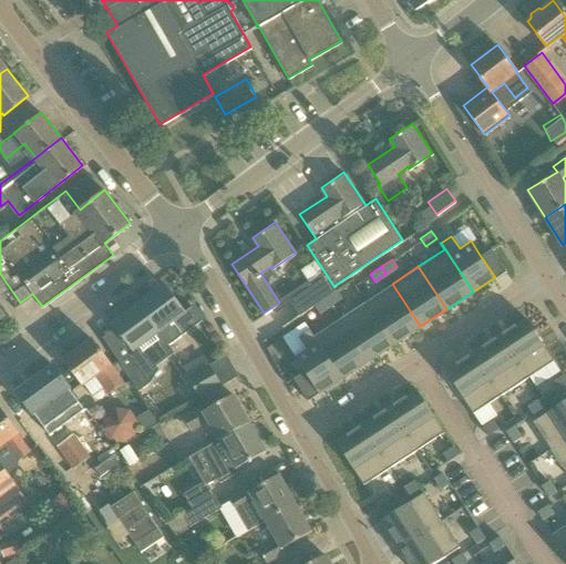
[(314,305),(325,297),(336,289),(333,286),(323,270),(285,296),(298,316),(314,305)]
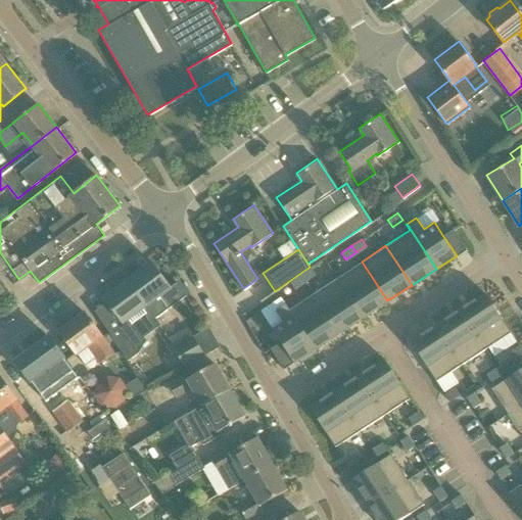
[(128,279),(146,304),(155,317),(186,293),(177,281),(170,285),(151,261),(128,279)]
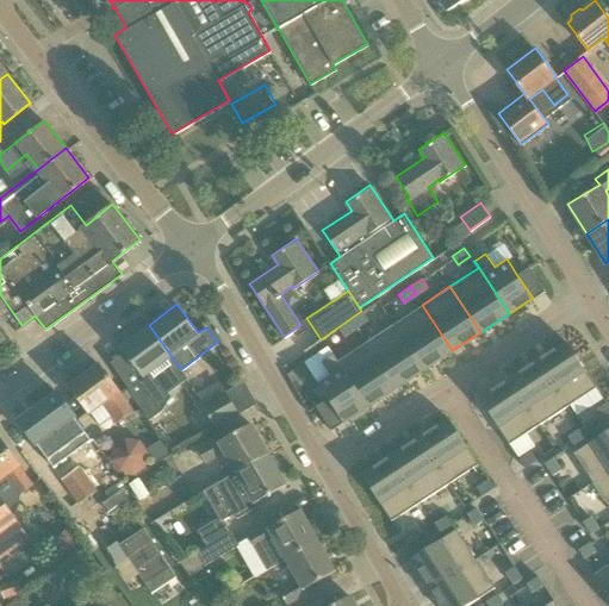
[(423,369),(452,350),(422,305),(393,323),(423,369)]
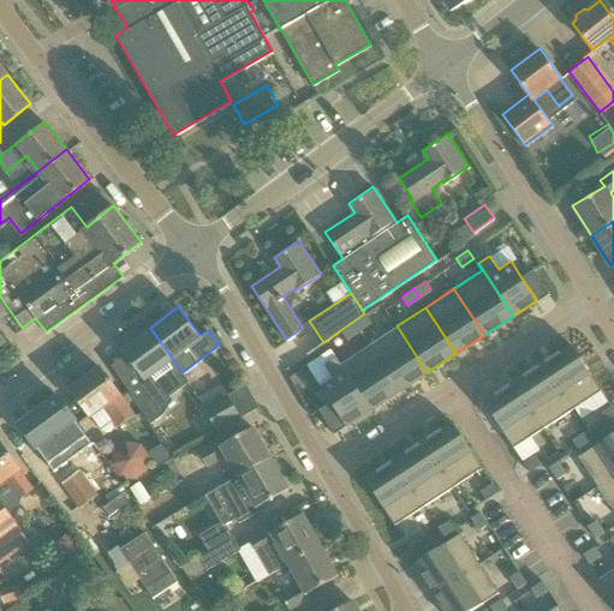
[(352,322),(358,329),(370,321),(364,313),(352,322)]
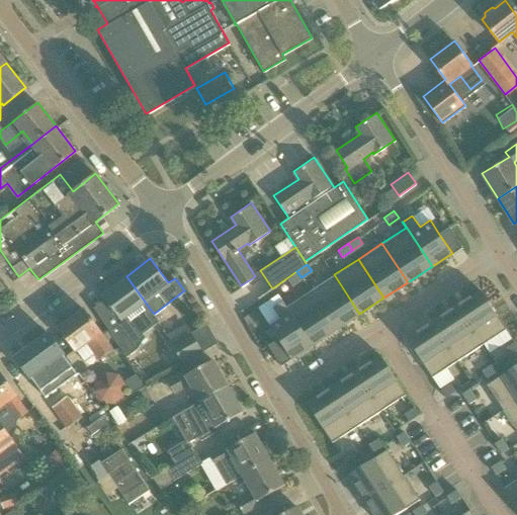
[(291,284),(302,277),(296,271),(286,278),(291,284)]
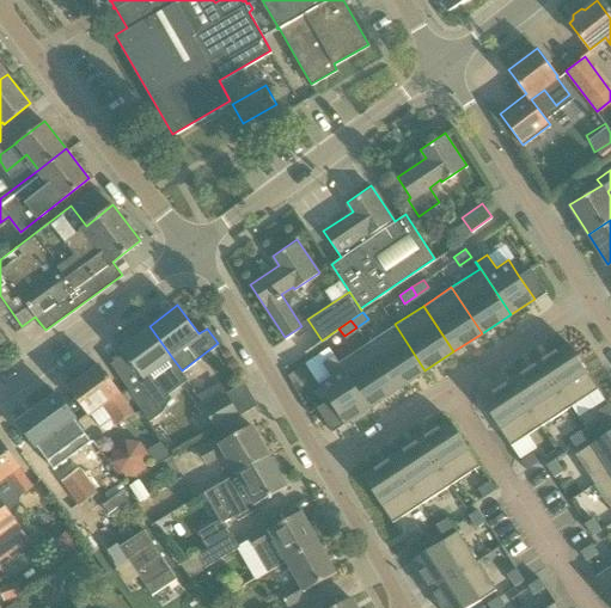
[(396,388),(425,370),(395,324),(366,343),(396,388)]
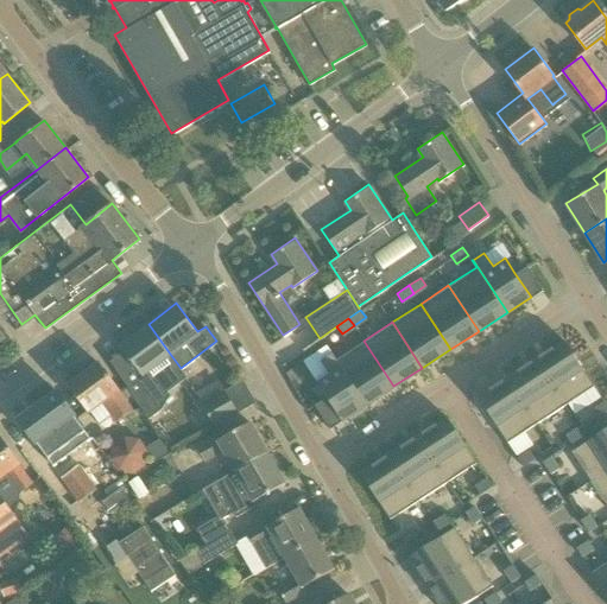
[(170,354),(149,324),(120,345),(124,350),(141,374),(127,385),(149,418),(159,409),(150,396),(183,372),(181,368),(170,354)]
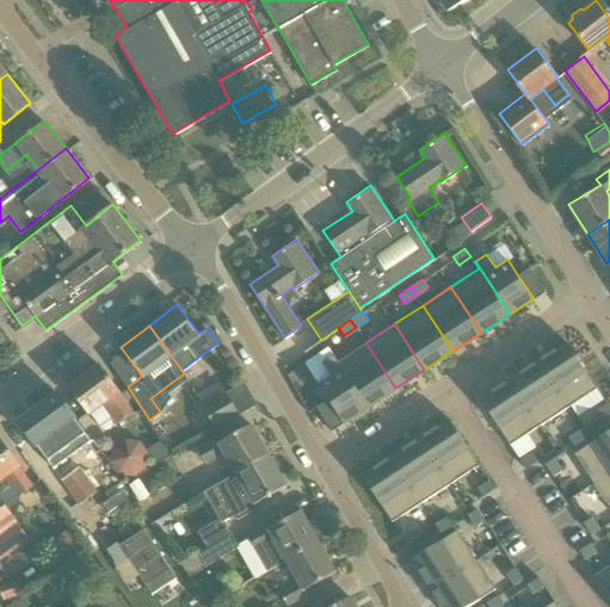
[(537,359),(567,406),(596,386),(566,340),(537,359)]
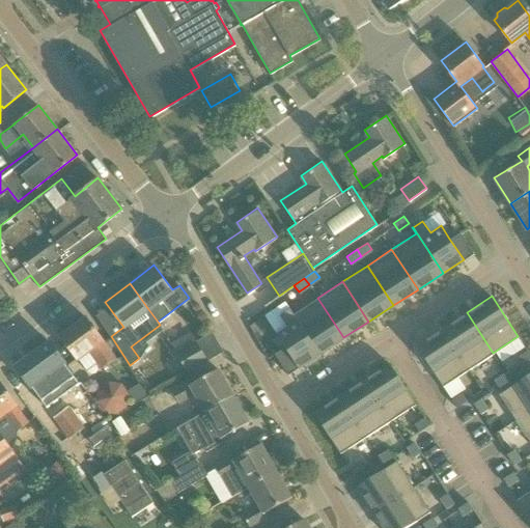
[(318,354),(343,337),(317,298),(294,313),(289,307),(289,308),(318,354)]
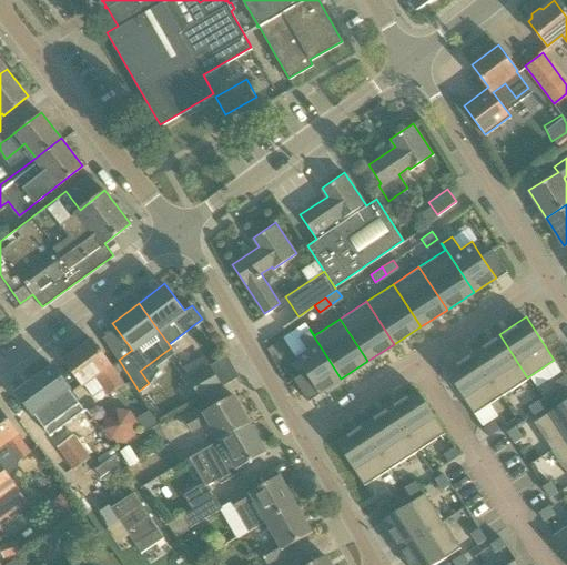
[(319,393),(341,379),(310,330),(299,336),(307,349),(295,356),(304,371),(319,393)]
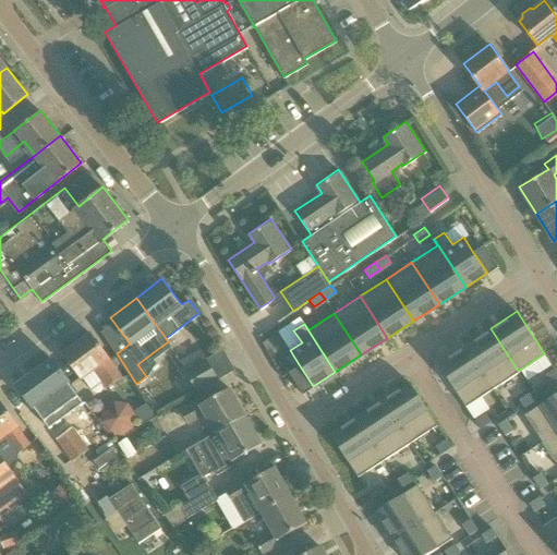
[(491,328),(464,346),(492,388),(518,371),(491,328)]
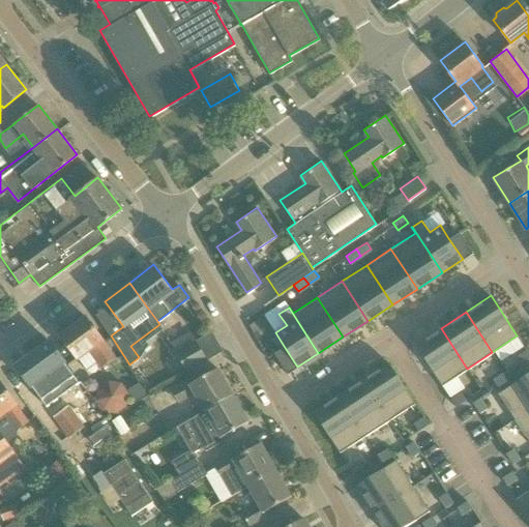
[(103,340),(85,315),(59,334),(78,359),(89,351),(100,367),(114,356),(101,341),(103,340)]
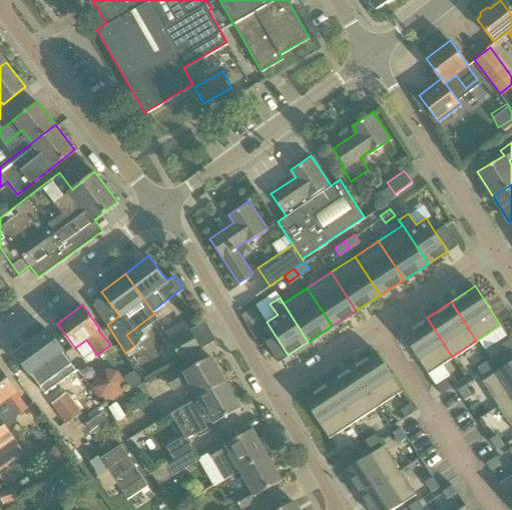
[(428,373),(452,357),(427,318),(402,334),(428,373)]
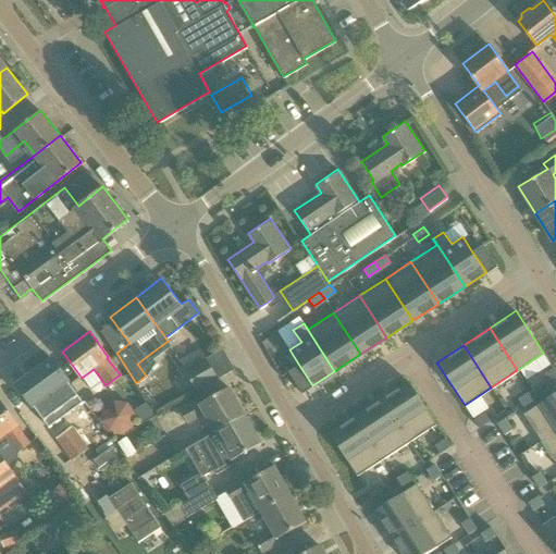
[(217,378),(205,357),(184,369),(196,390),(217,378)]
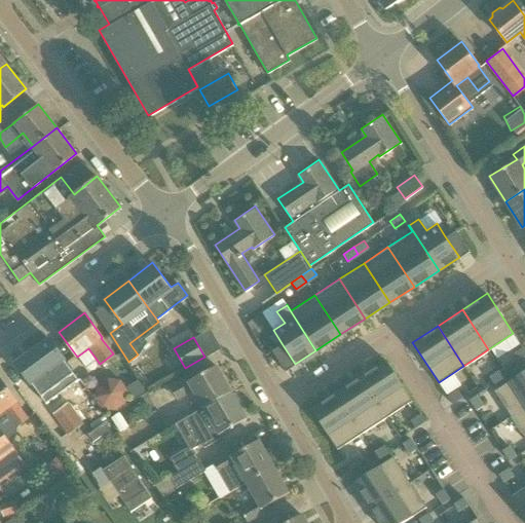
[(63,358),(49,339),(16,363),(30,382),(63,358)]
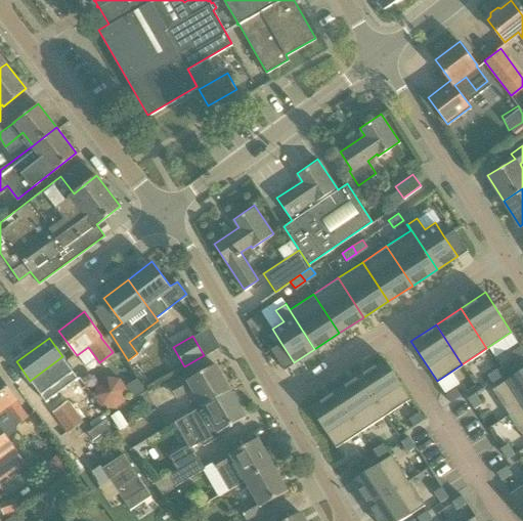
[(510,352),(514,358),(522,352),(522,349),(520,345),(510,352)]
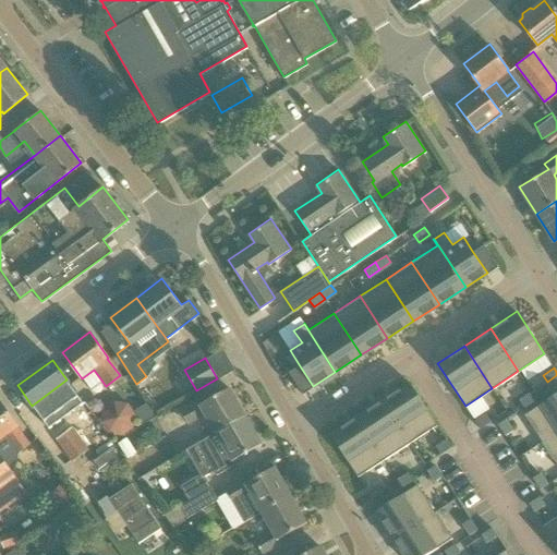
[(410,441),(437,424),(437,423),(409,382),(383,399),(410,441)]
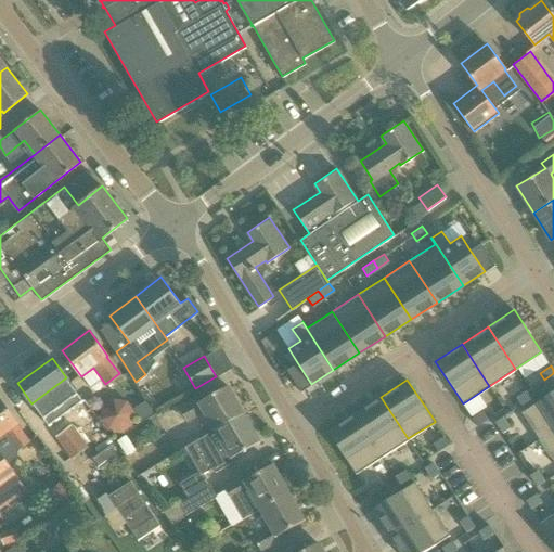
[(203,409),(214,428),(215,429),(243,412),(228,385),(198,401),(196,398),(179,408),(185,420),(203,409)]
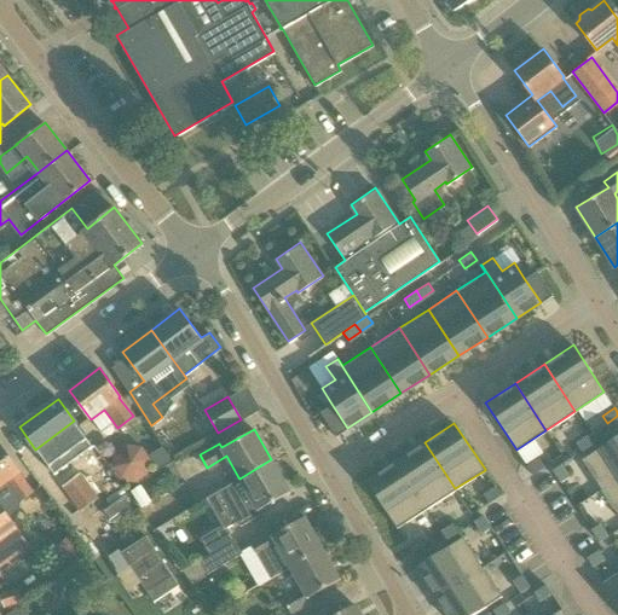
[(593,442),(588,434),(576,441),(581,450),(593,442)]
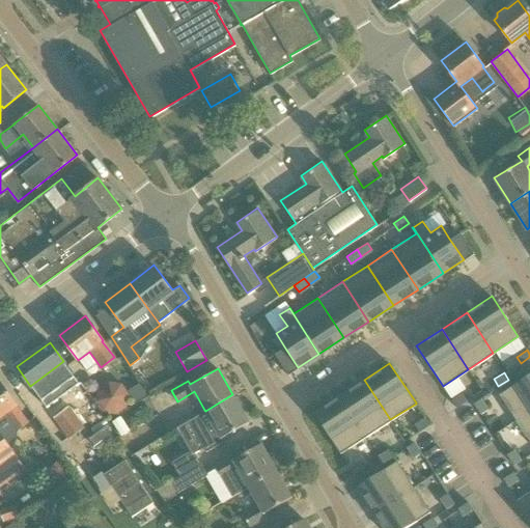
[(529,409),(529,372),(498,393),(514,419),(529,409)]
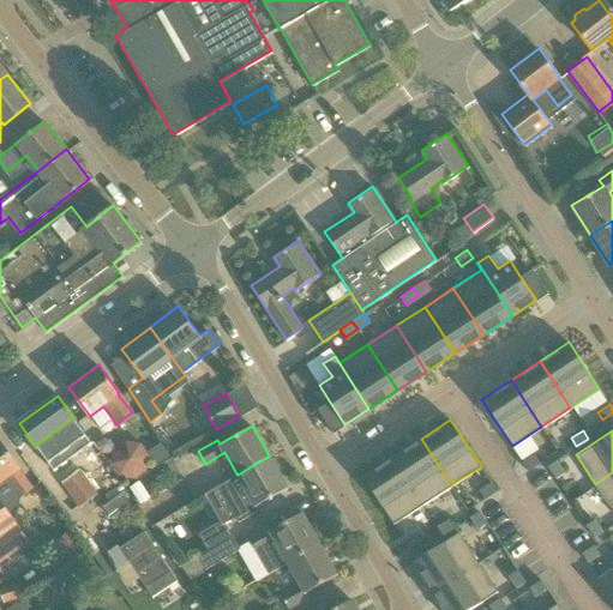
[(392,457),(422,503),(451,484),(421,439),(392,457)]
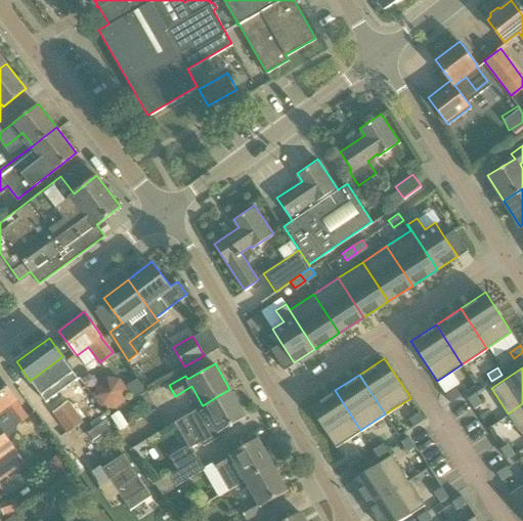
[(96,383),(94,395),(101,405),(114,407),(124,400),(126,388),(119,378),(106,376),(96,383)]
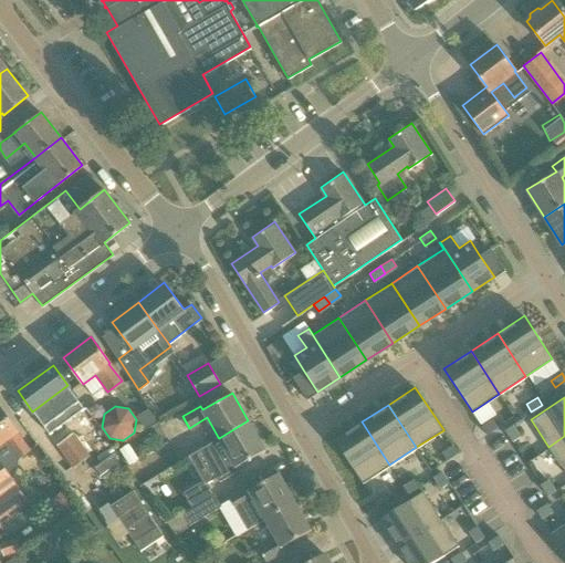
[(0,514),(24,498),(6,471),(17,464),(18,457),(29,449),(16,431),(17,430),(0,407),(0,514)]
